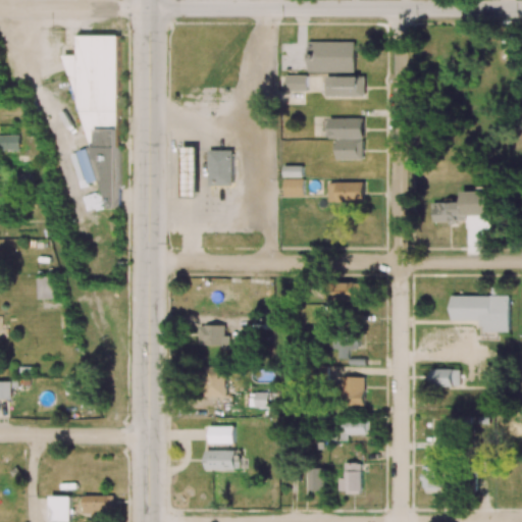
[(308,71),(355,72),(356,42),(309,41),(308,71)]
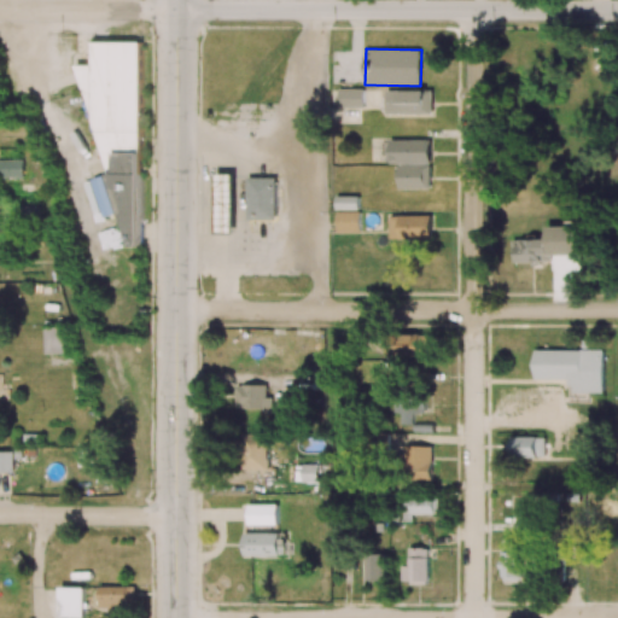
[(347,108),(363,108),(365,88),(347,87),(347,108)]
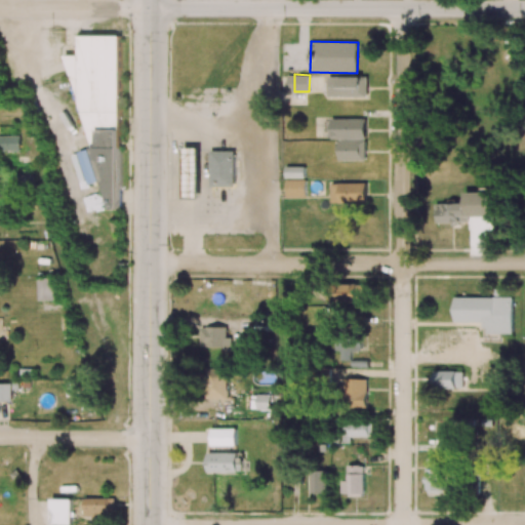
[(367,76),(328,77),(329,96),(367,95),(367,76)]
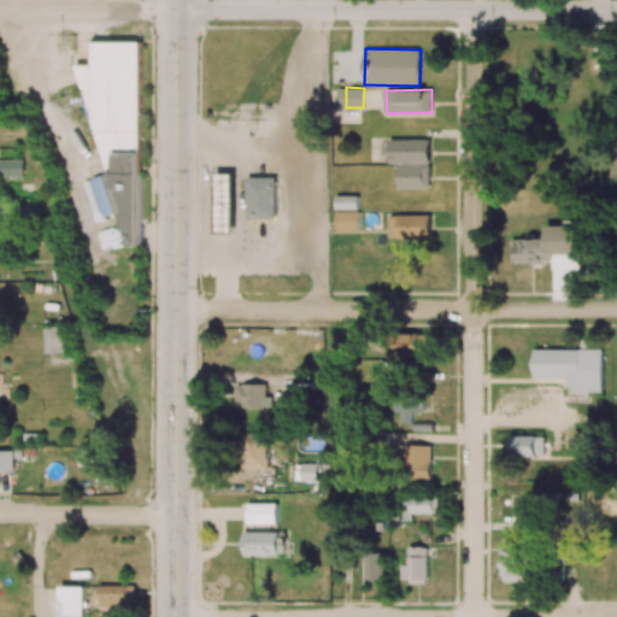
[(389,140),(391,163),(399,163),(399,188),(432,187),(430,139),(389,140)]
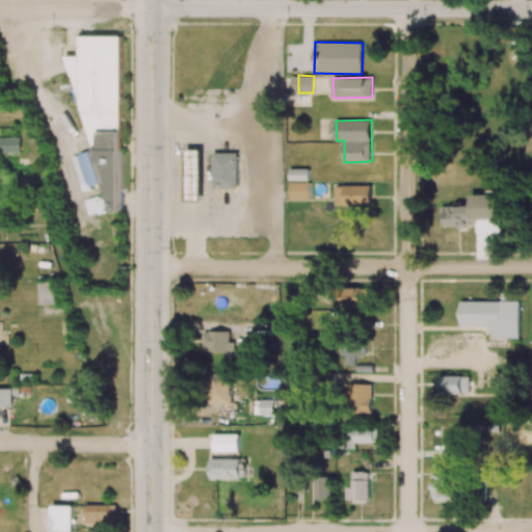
[(0,137),(0,153),(20,153),(20,137),(0,137)]
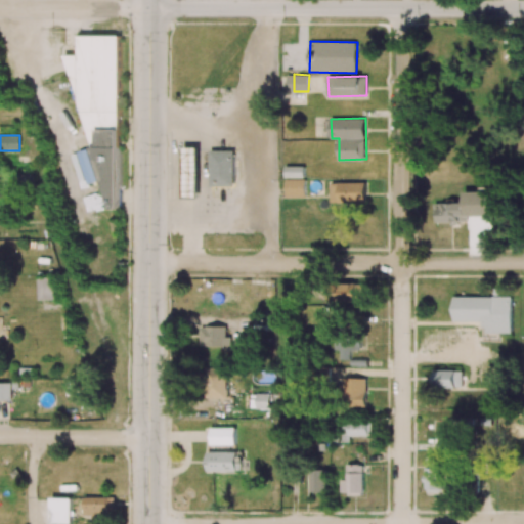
[(200,147),(183,147),(183,198),(200,198),(200,147)]
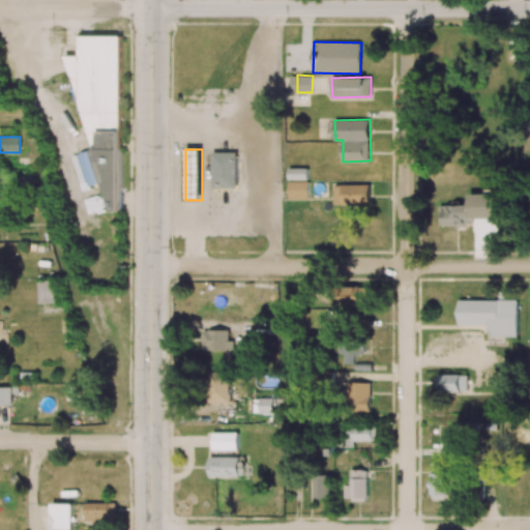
[(213,188),(238,188),(237,152),(213,152),(213,188)]
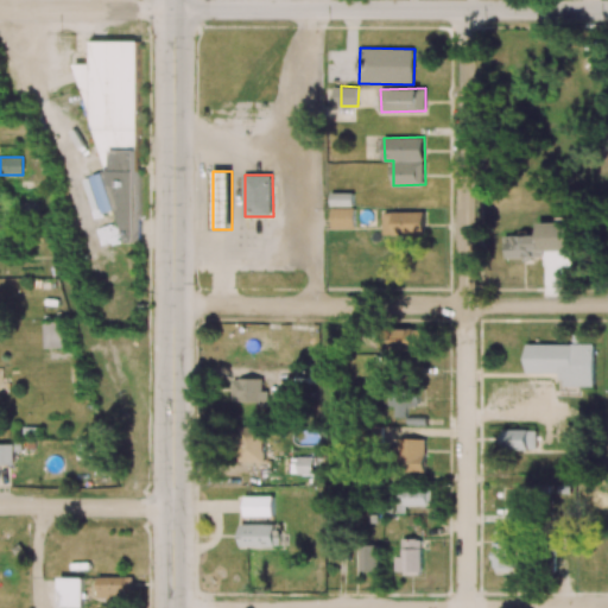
[(354,206),(353,192),(331,192),(331,207),(354,206)]
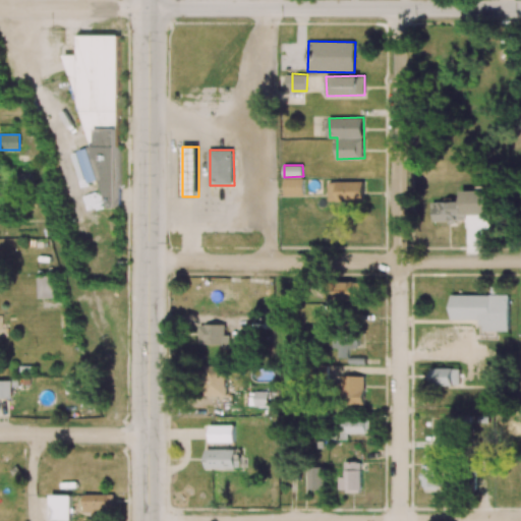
[(284,195),(304,195),(304,178),(285,178),(284,195)]
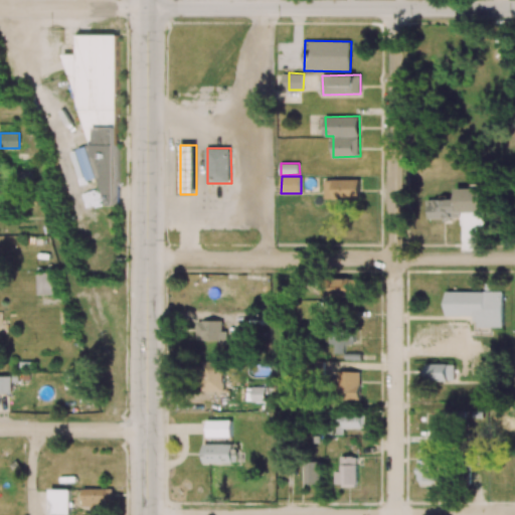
[(359,179),(325,179),(326,199),(360,198),(359,179)]
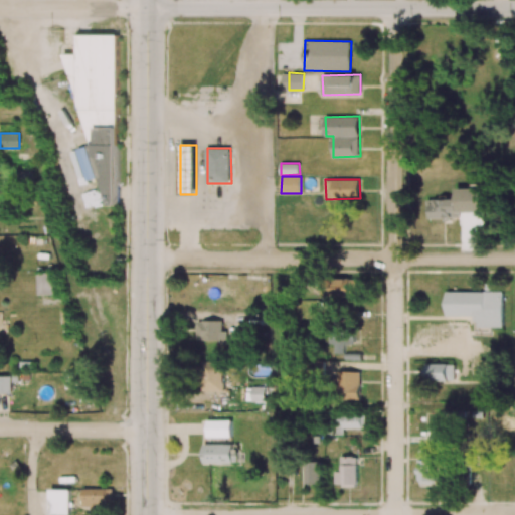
[(456,189),(457,199),(426,200),(426,218),(459,217),(459,212),(483,212),(482,188),(456,189)]
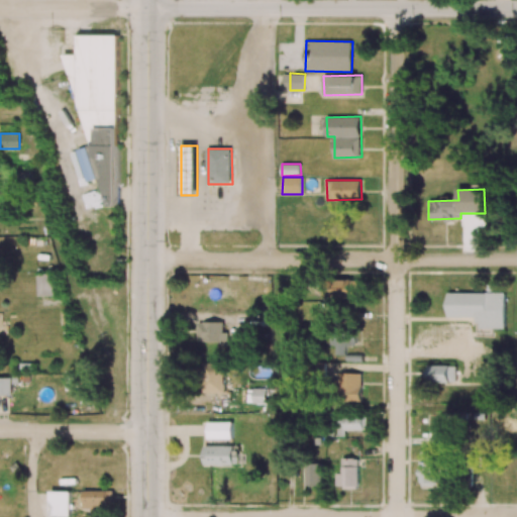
[(55,295),(54,274),(36,275),(37,295),(55,295)]
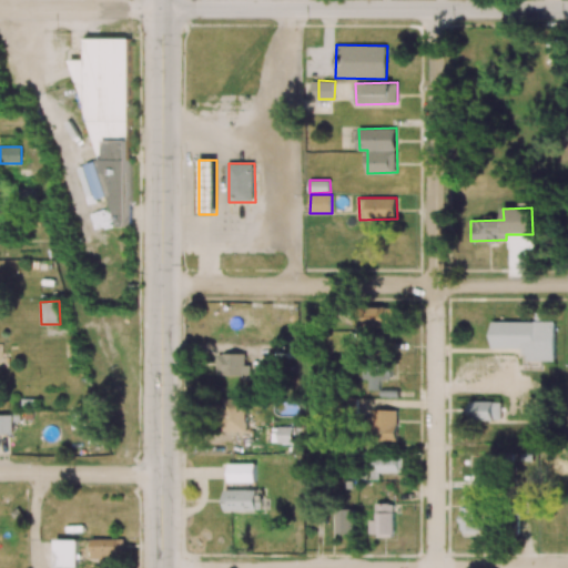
[(393,306),(357,308),(358,331),(394,330),(393,306)]
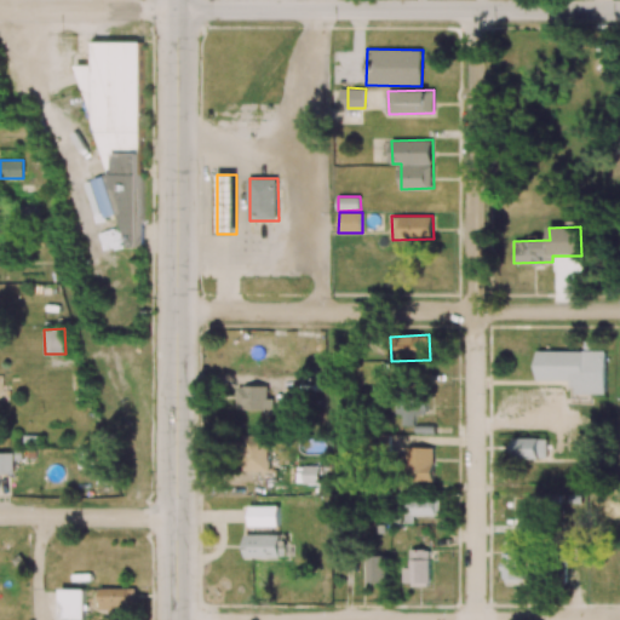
[(606,395),(607,351),(538,351),(538,380),(574,380),(574,394),(606,395)]
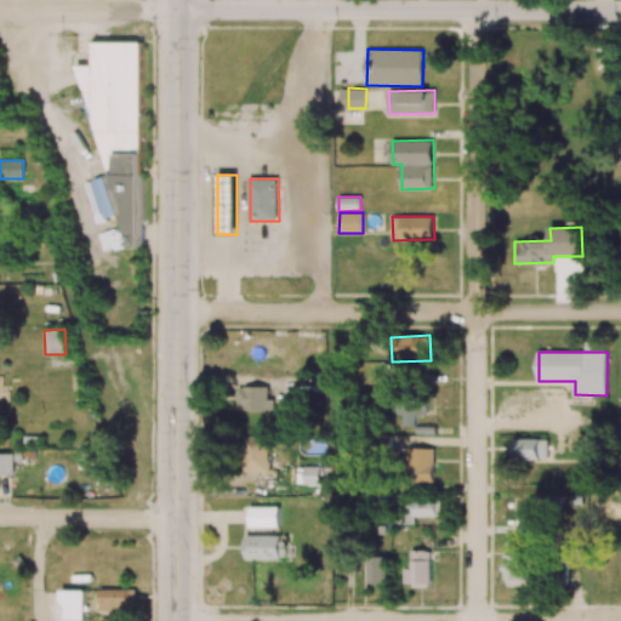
[(268,386),(239,387),(239,410),(274,410),(273,399),(268,400),(268,386)]
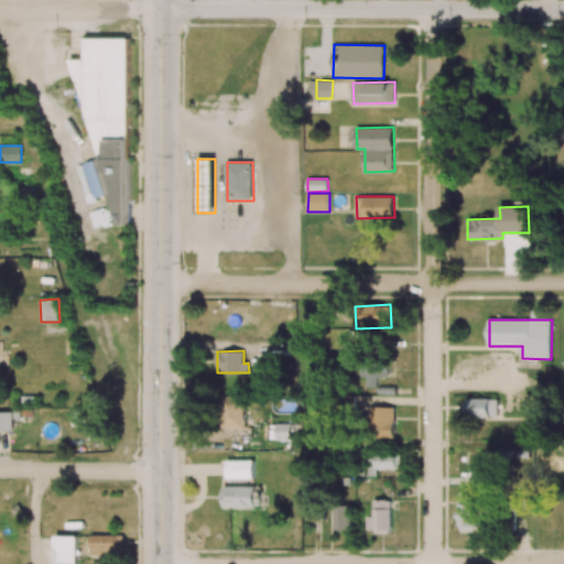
[(388,377),(388,366),(360,365),(360,377),(368,377),(368,387),(378,388),(378,377),(388,377)]
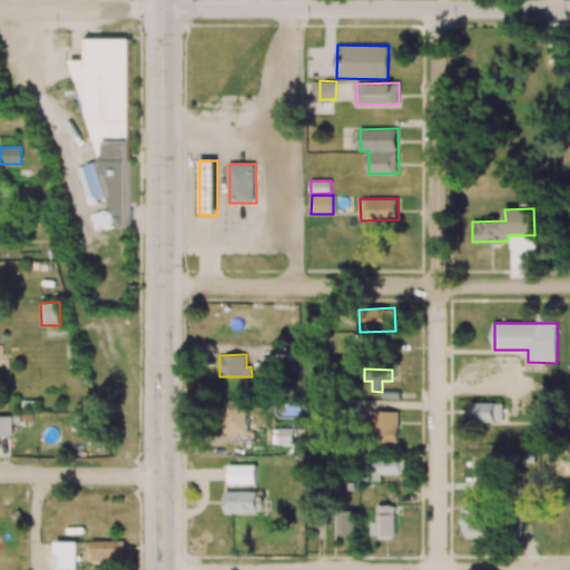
[(225,433),(247,434),(248,401),(226,400),(225,433)]
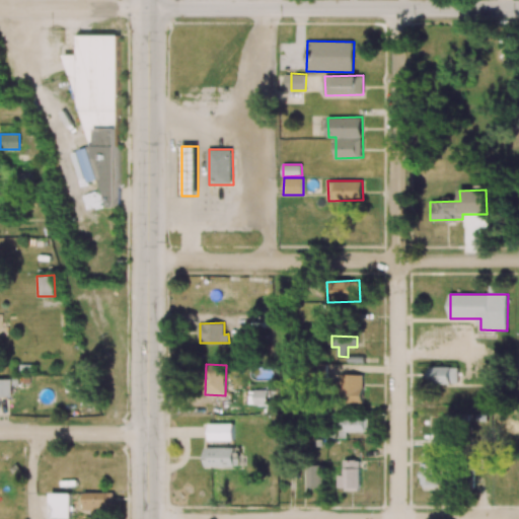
[(458,366),(430,367),(430,384),(458,384),(458,366)]
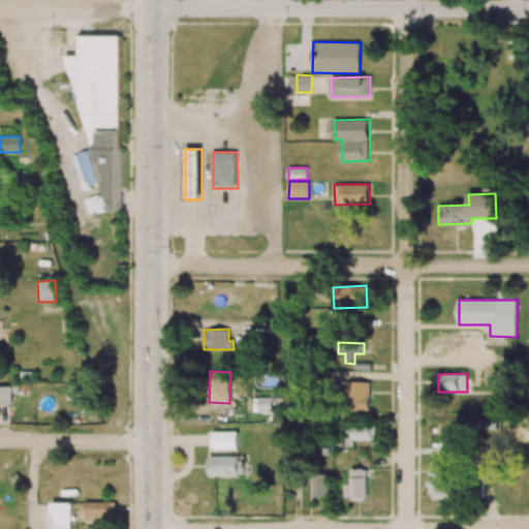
[(370,410),(370,382),(348,381),(348,410),(370,410)]
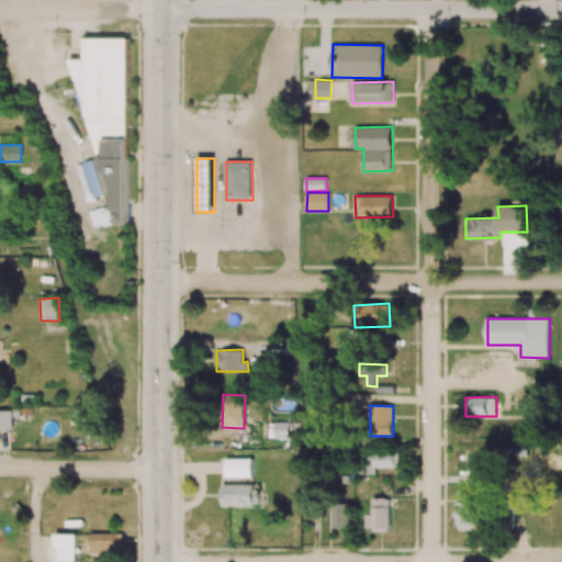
[(13,411),(0,409),(0,429),(12,429),(13,411)]
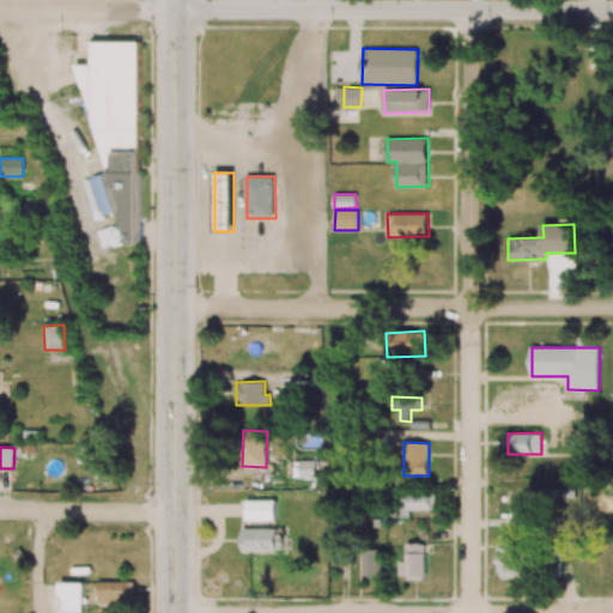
[(315,478),(316,461),(297,460),(296,478),(315,478)]
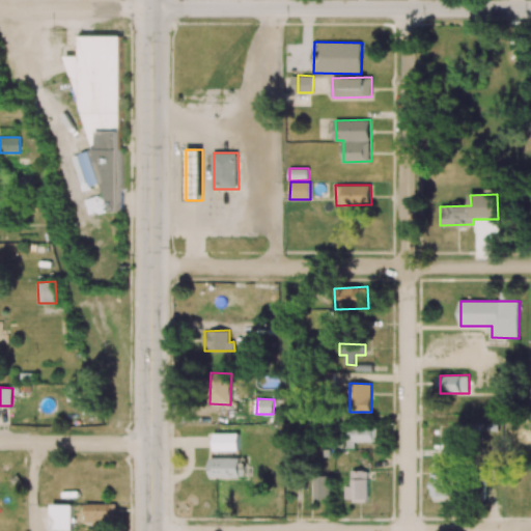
[(355,442),(378,442),(378,427),(347,426),(346,447),(355,447),(355,442)]
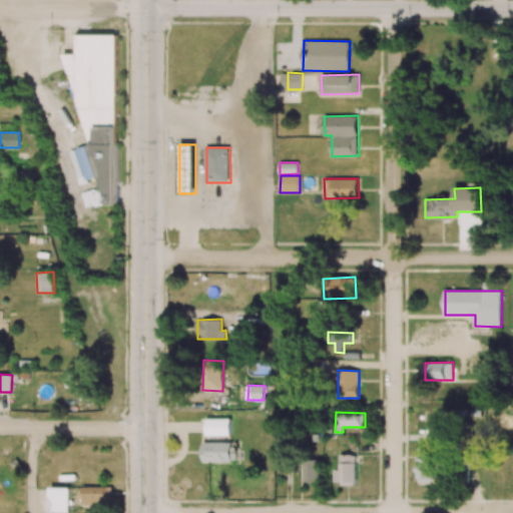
[(205,435),(230,435),(230,419),(205,419),(205,435)]
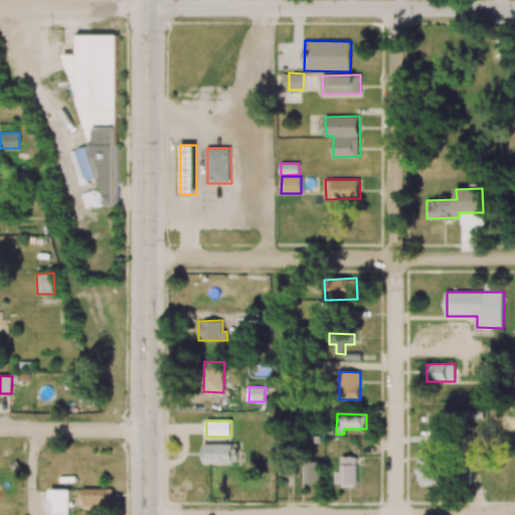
[(430,447),(444,447),(443,430),(428,431),(430,447)]
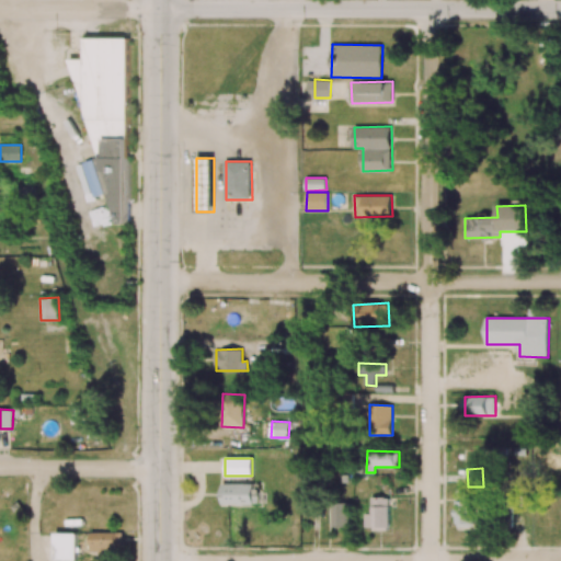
[(456,527),(476,528),(477,491),(457,491),(456,527)]
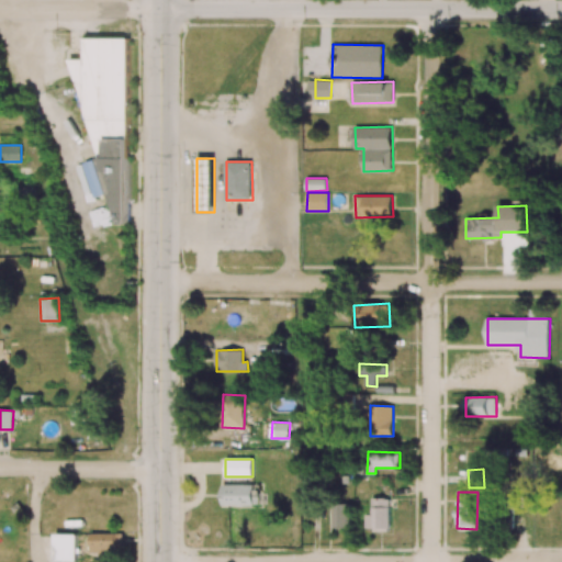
[(389,498),(371,498),(372,515),(364,515),(364,530),(389,530),(389,498)]
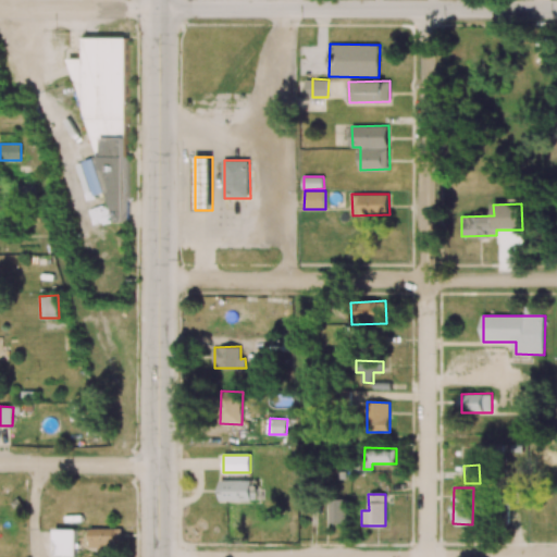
[(348,498),(331,498),(331,523),(347,523),(348,498)]
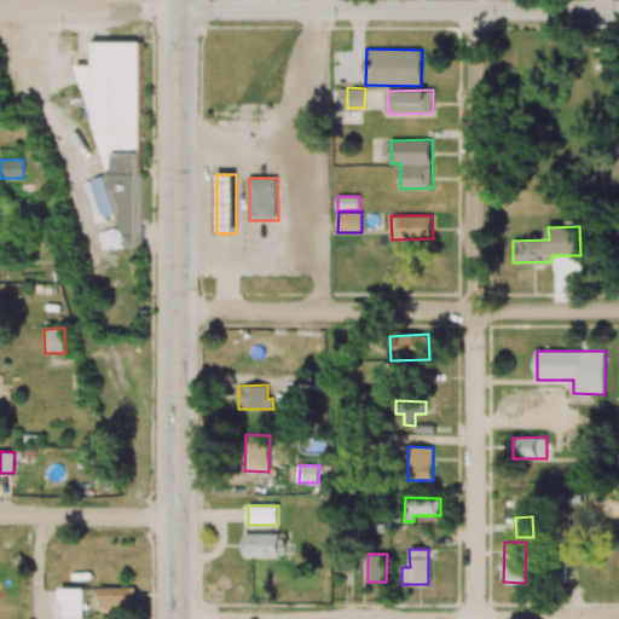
[(136,586),(99,588),(100,609),(109,609),(109,618),(119,617),(119,607),(136,606),(136,586)]
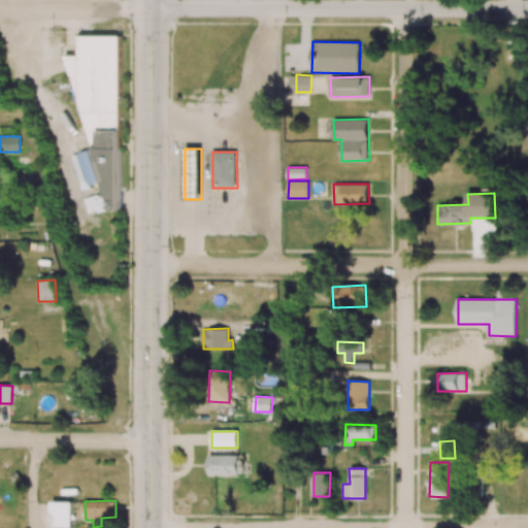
[(72,527),(72,502),(52,501),(52,527),(72,527)]
